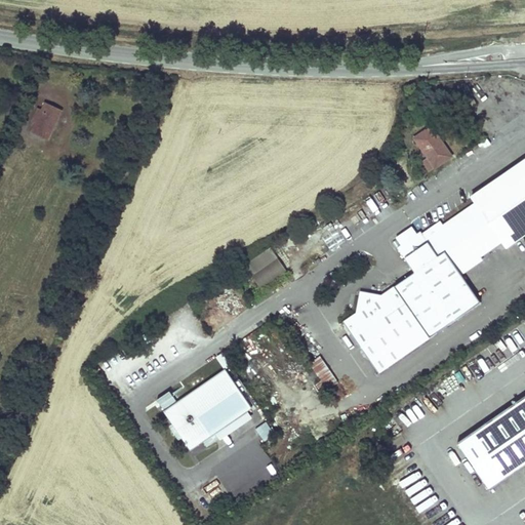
[(445,97),(445,102),(451,102),(451,106),(462,105),(462,96),(445,97)]
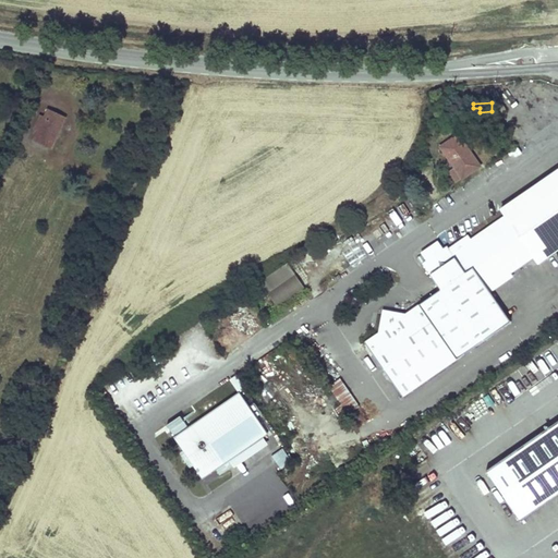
[(37,131),(34,140),(51,147),(67,117),(48,108),(44,116),(37,131)]
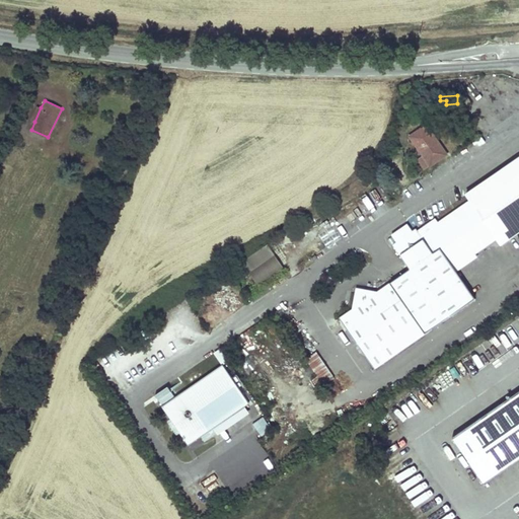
[(38,106),(30,120),(34,122),(41,107),(38,106)]
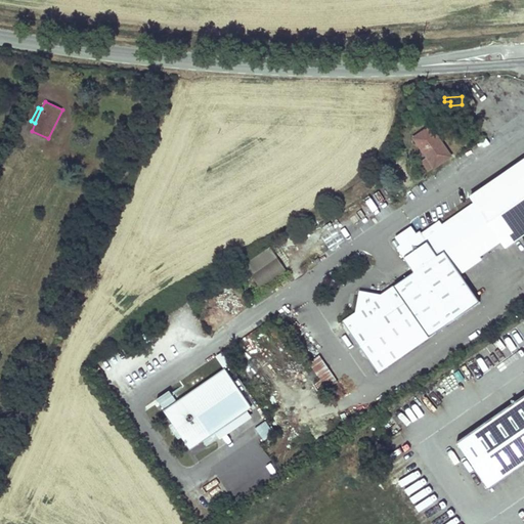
[(431,127),(415,138),(427,157),(422,161),(429,171),(448,158),(439,145),(442,143),(431,127)]
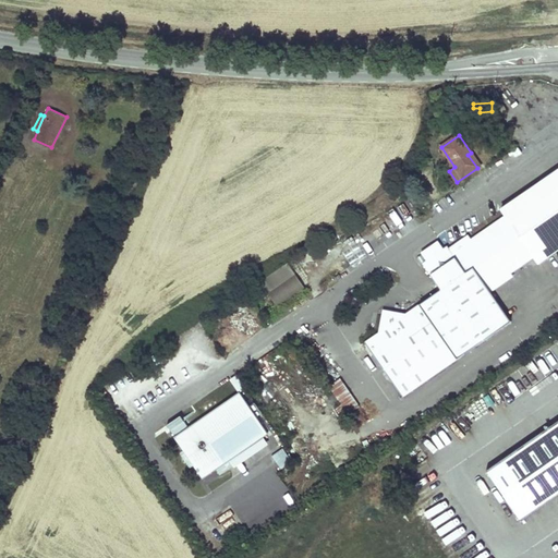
[(471,153),(468,155),(477,168),(481,166),(471,153)]
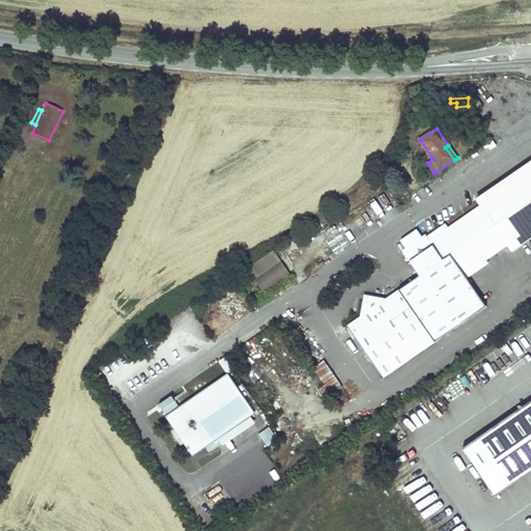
[(361,318),(348,328),(384,379),(410,361),(408,358),(432,340),(435,343),(487,307),(466,276),(457,264),(462,261),(469,273),(500,252),(487,236),(498,229),(509,246),(512,250),(530,236),(530,162),(478,199),(481,205),(469,214),(473,219),(454,231),(450,227),(430,241),(428,238),(426,236),(424,236),(423,238),(418,241),(419,243),(413,247),(411,246),(406,249),(404,255),(419,277),(386,301),(365,298),(367,301),(363,304),(361,318)]
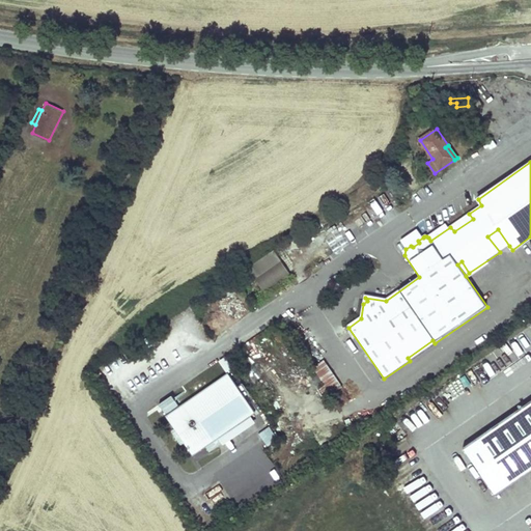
[(469,214),(450,227),(454,231),(473,219),(469,214)]
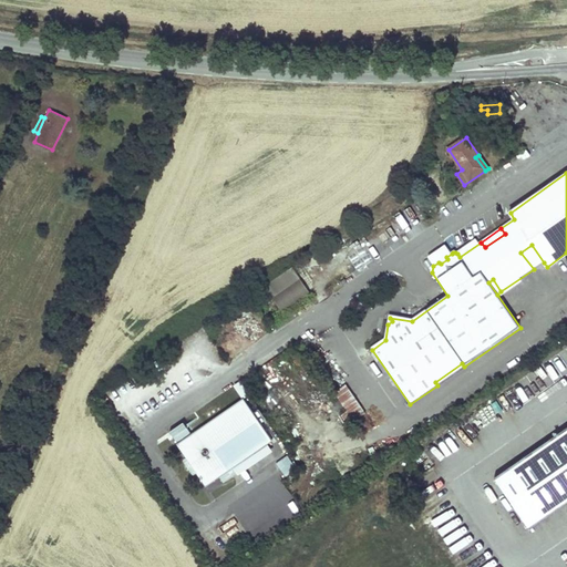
[(521,253),(534,269),(544,263),(532,245),(521,253)]
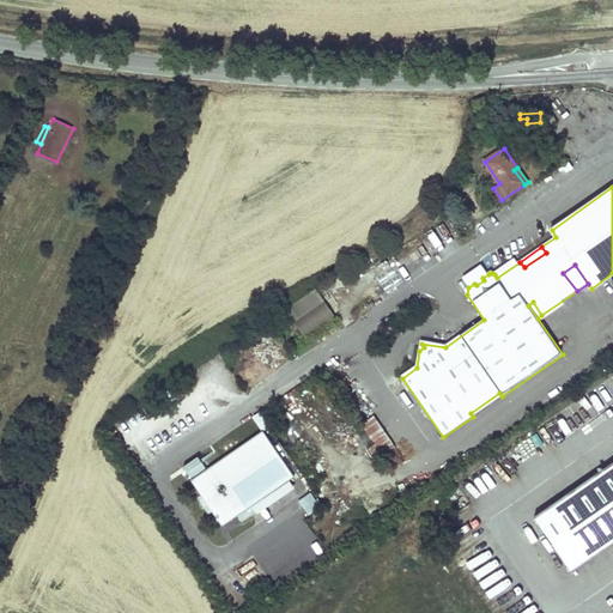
[(462,280),(468,287),(474,284),(477,285),(484,280),(483,278),(489,274),(483,266),(462,280)]
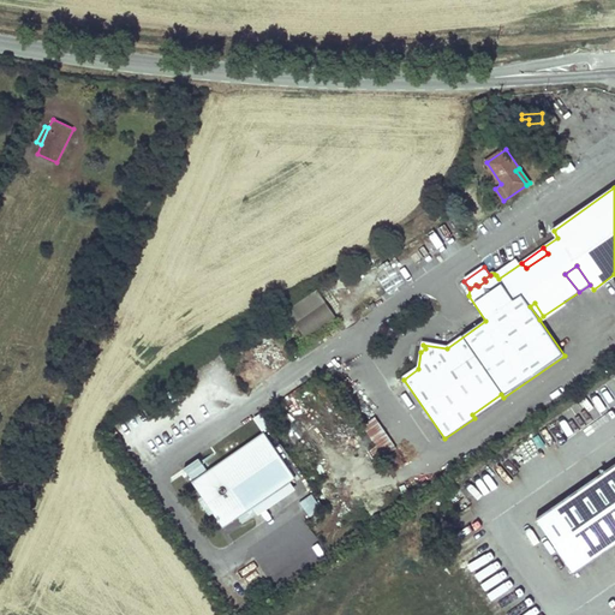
[(530,306),(539,320),(543,316),(535,303),(530,306)]
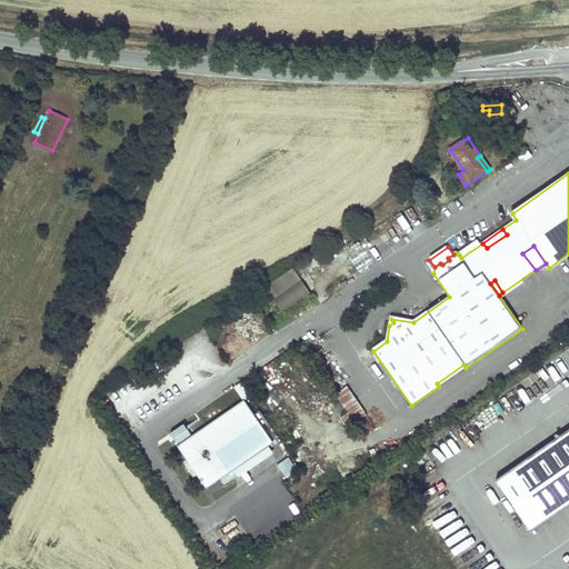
[(298,281),(271,300),(281,316),(309,296),(298,281)]
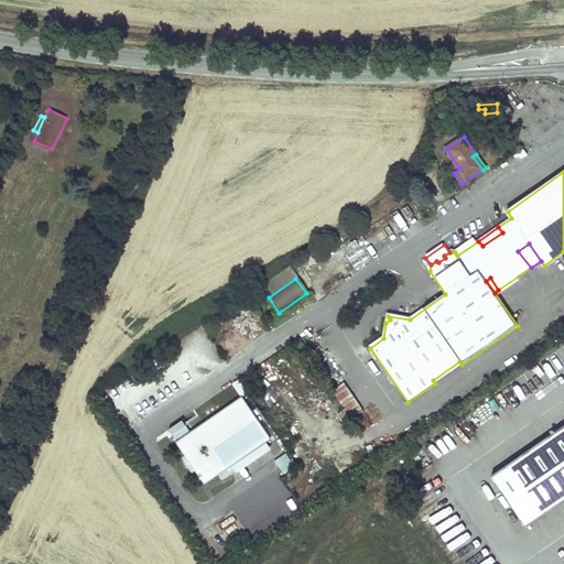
[(346,361),(340,365),(348,377),(354,373),(346,361)]
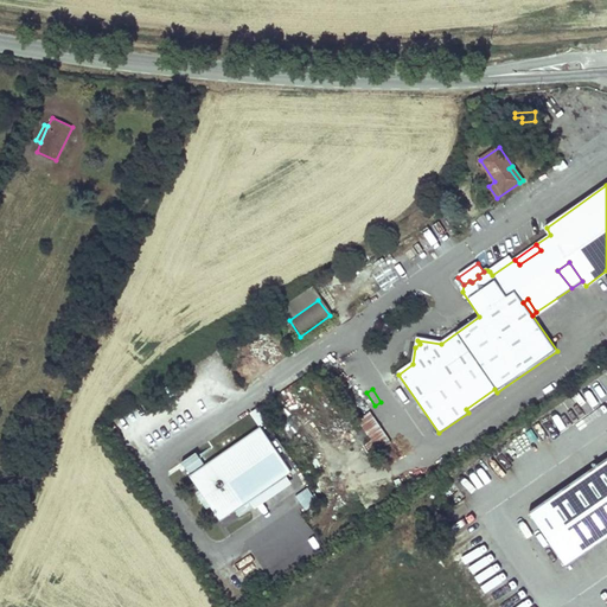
[(466,409),(468,413),(497,393),(494,389),(466,409)]
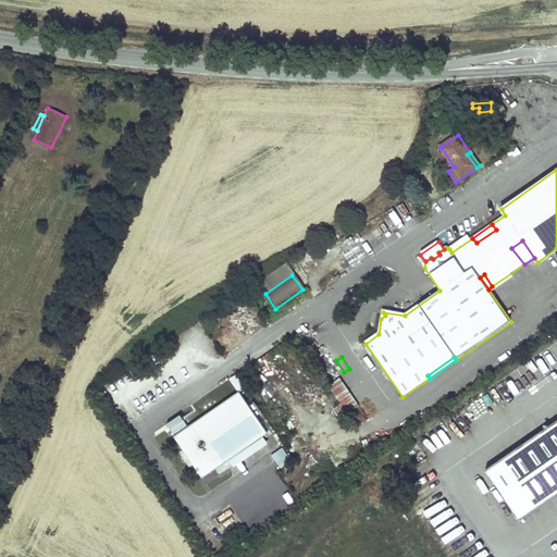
[(237,391),(185,426),(187,430),(239,394),(237,391)]
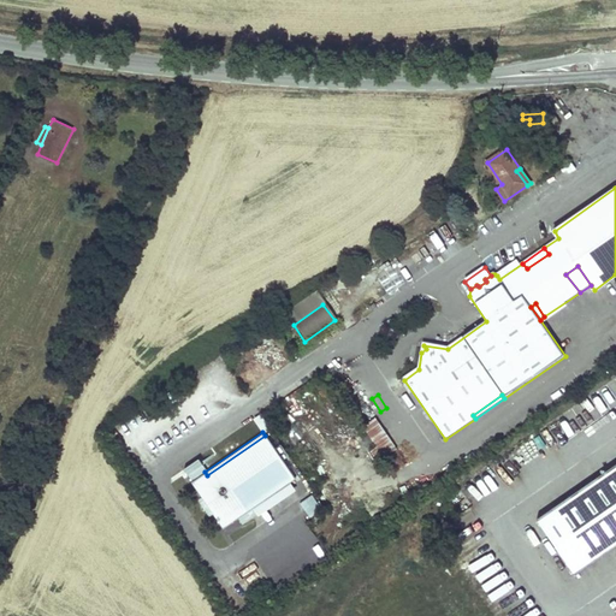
[(205,472),(191,481),(223,527),(237,517),(236,515),(292,477),(265,436),(207,475),(205,472)]
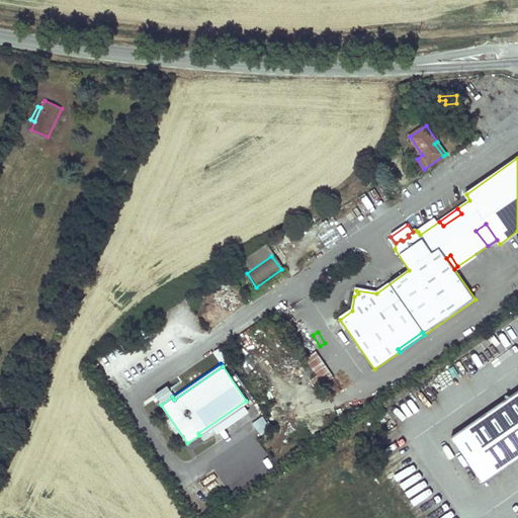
[(326,366),(317,373),(320,377),(314,381),(322,390),(336,380),(326,366)]
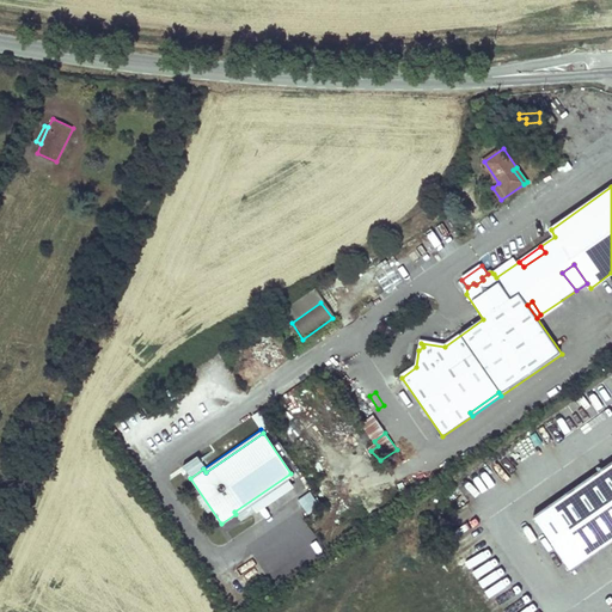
[(611,460),(533,515),(571,570),(611,542),(611,460)]
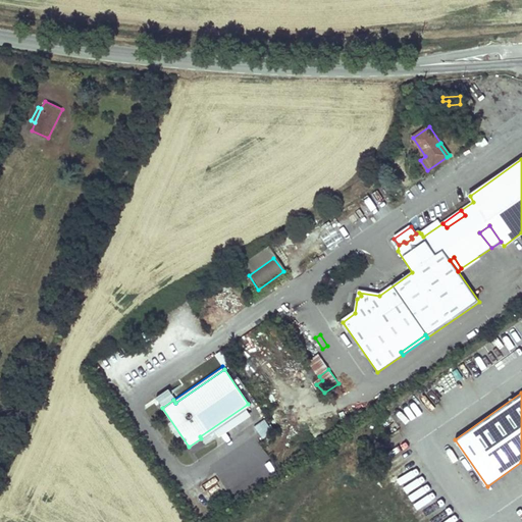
[(248,404),(200,436),(201,438),(250,406),(248,404)]
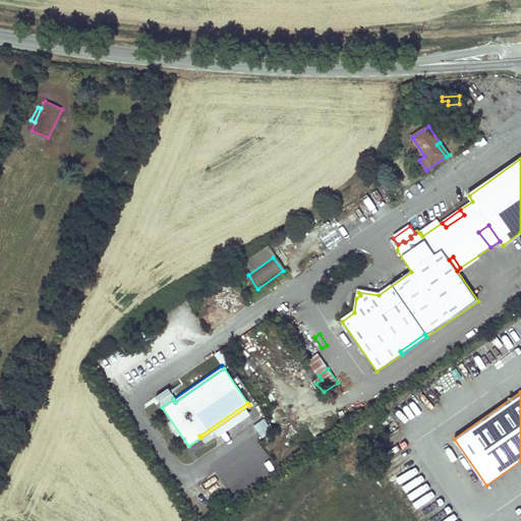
[(263,438),(273,430),(264,418),(253,425),(263,438)]
